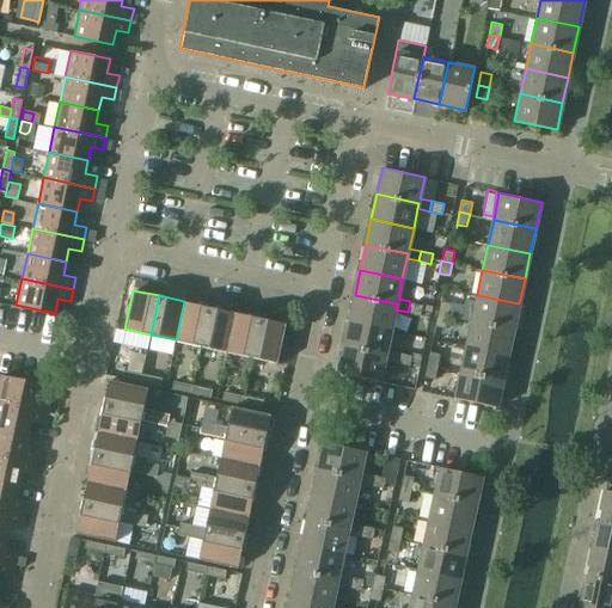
[(397,304),(355,295),(349,320),(391,329),(396,309),(397,304)]
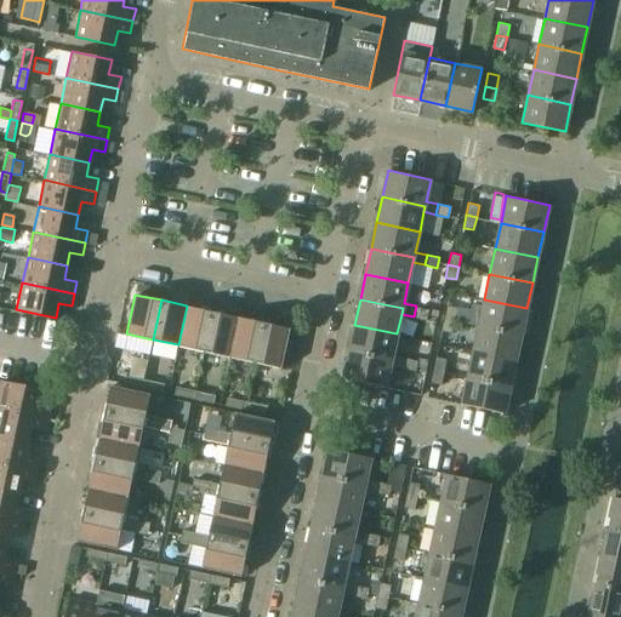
[(527,308),(484,300),(478,325),(522,333),(527,308)]
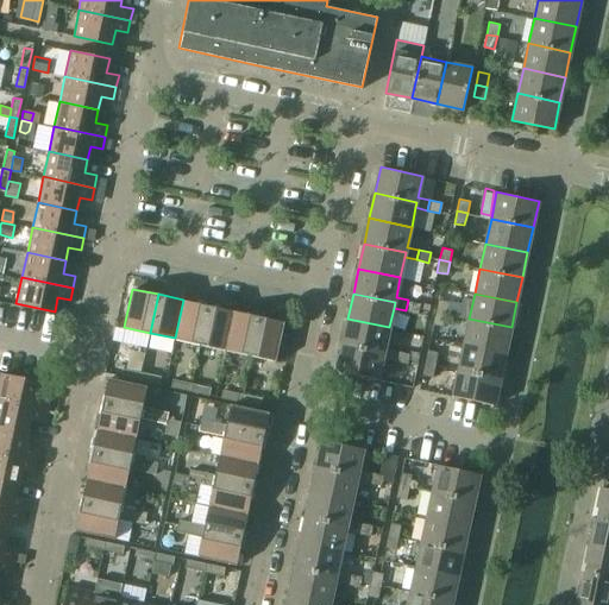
[(449,301),(438,298),(435,312),(446,314),(449,301)]
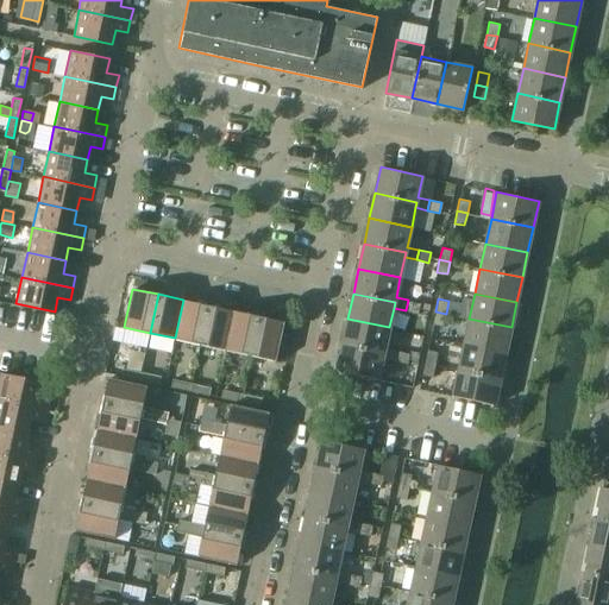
[(208,306),(183,300),(175,338),(200,344),(208,306)]
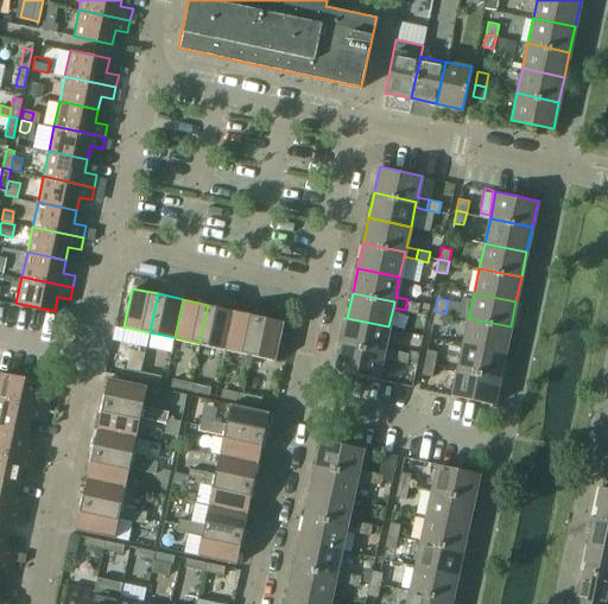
[(419,303),(407,299),(405,310),(417,312),(419,303)]
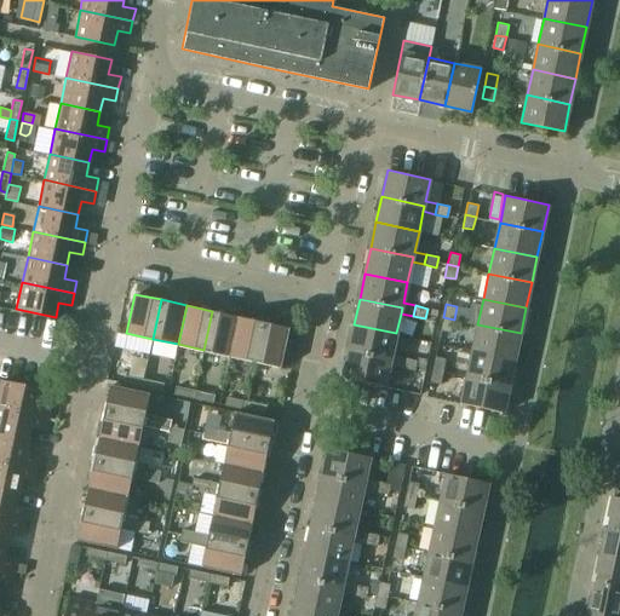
[(237,316),(212,311),(204,350),(229,355),(237,316)]
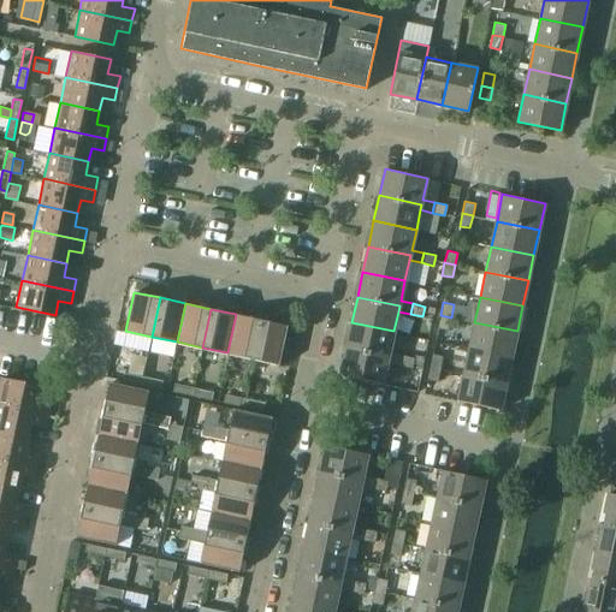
[(261,320),(236,314),(227,352),(253,358),(261,320)]
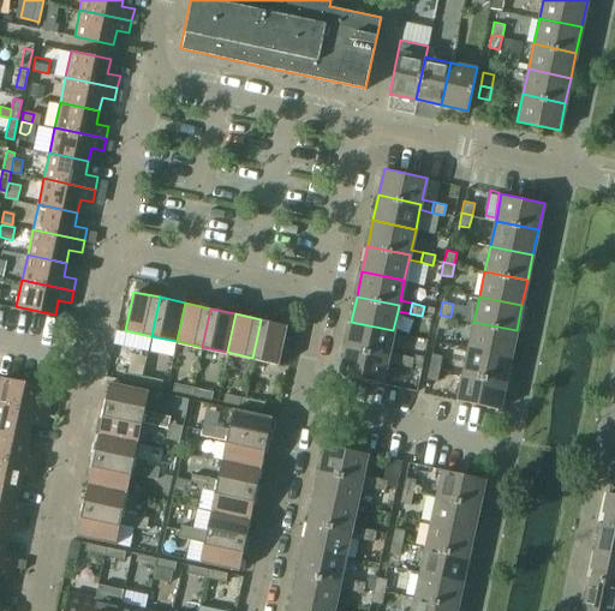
[(451,317),(440,315),(437,327),(447,329),(451,317)]
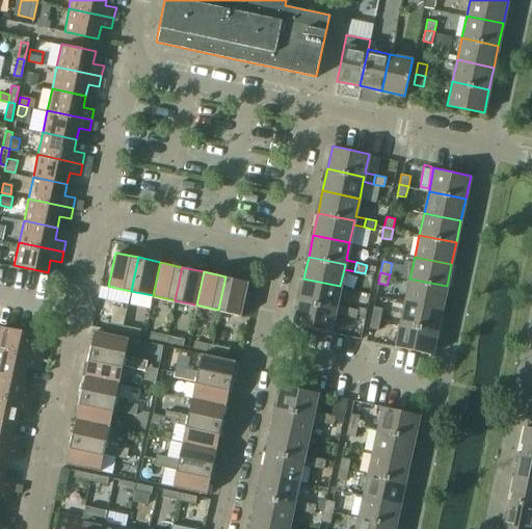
[(248,281),(225,276),(218,310),(241,315),(248,281)]
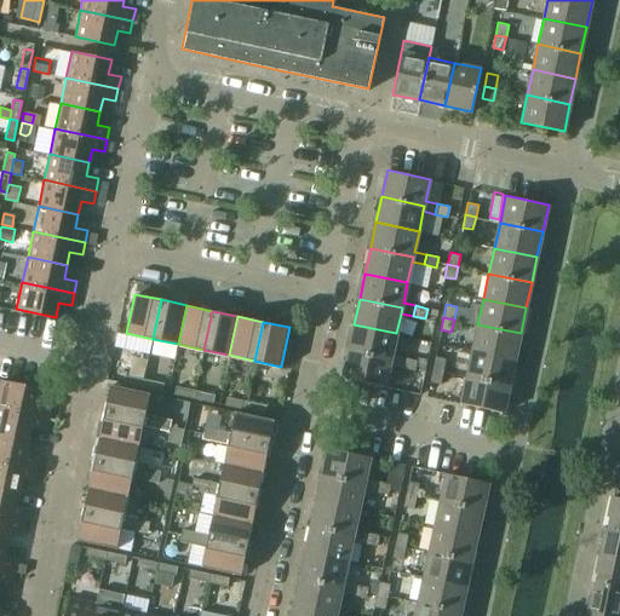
[(396,333),(354,324),(349,350),(391,360),(390,364),(402,367),(405,356),(392,353),(396,333)]
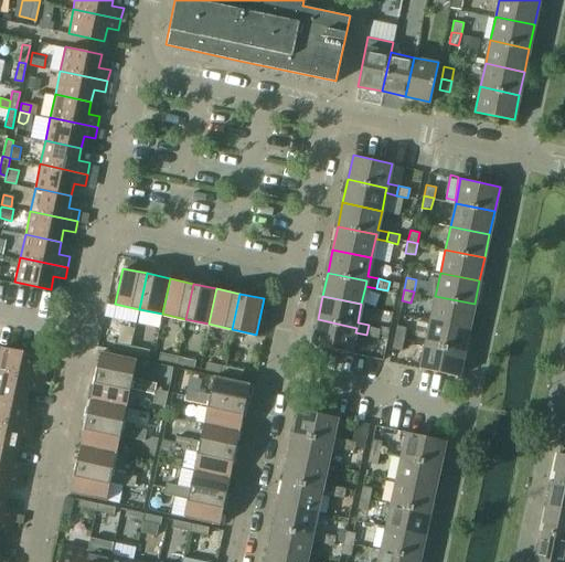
[(475,304),(435,296),(430,319),(469,328),(475,304)]
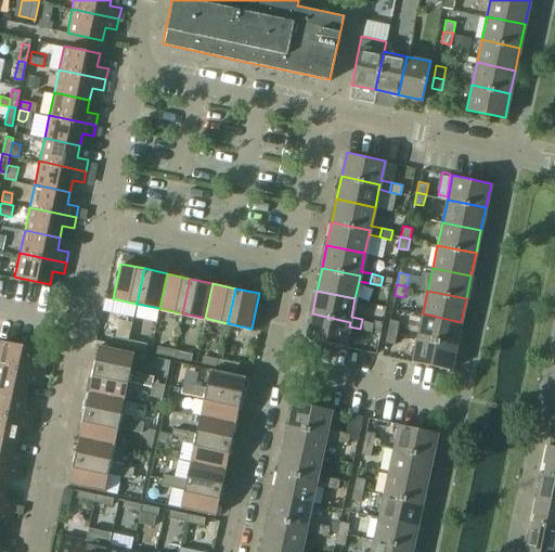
[(350,322),(312,313),(307,337),(345,346),(349,326),(350,322)]
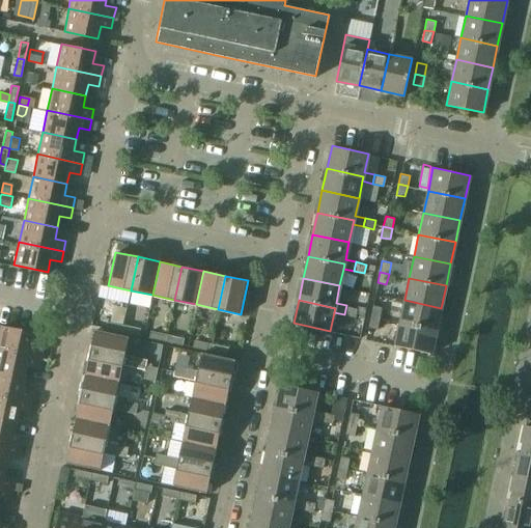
[(441,308),(404,300),(399,322),(437,330),(441,308)]
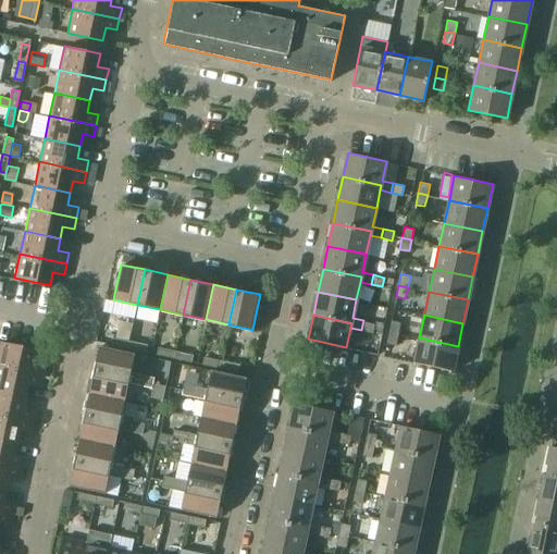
[(400,321),(391,319),(388,331),(398,333),(400,321)]
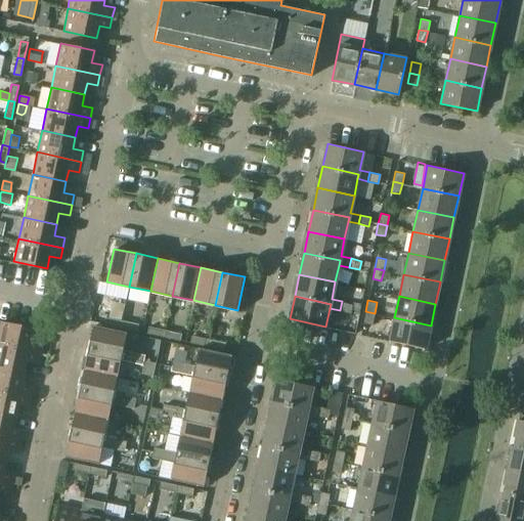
[(352,304),(342,301),(340,310),(350,312),(352,304)]
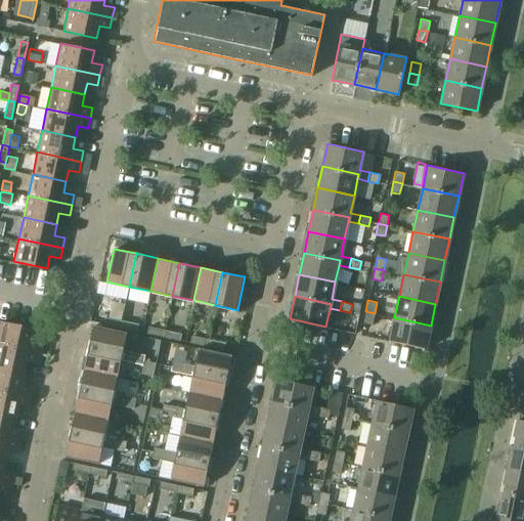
[(375,313),(365,311),(363,321),(373,323),(375,313)]
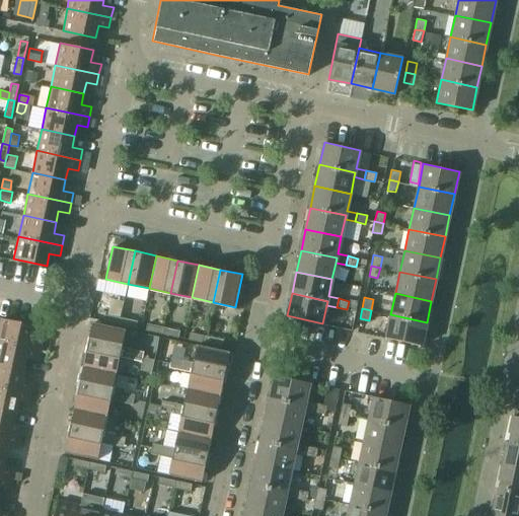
[(121,316),(103,313),(102,320),(119,323),(121,316)]
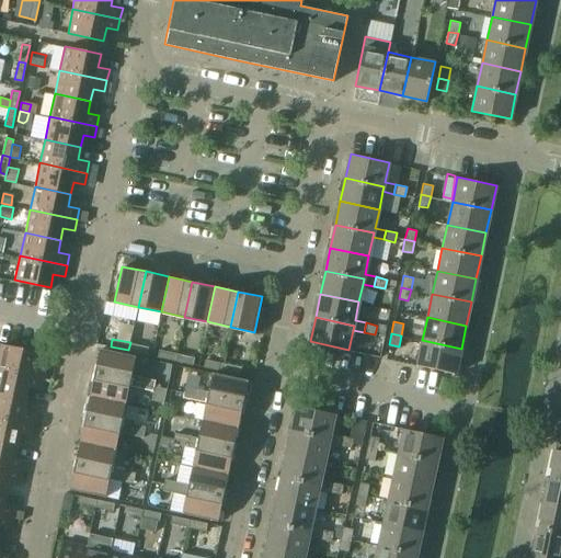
[(461,349),(422,340),(418,364),(456,373),(461,349)]
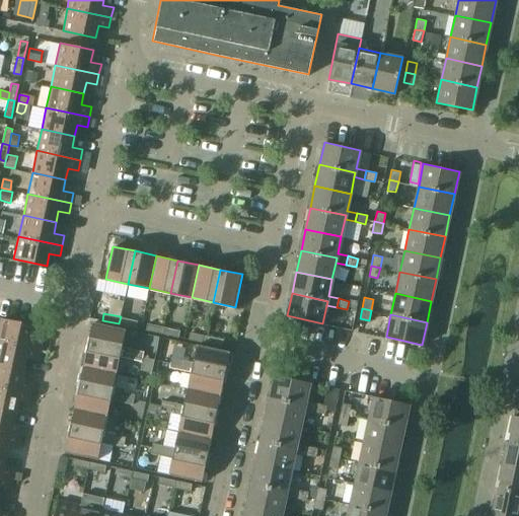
[(137,320),(121,316),(119,323),(135,327),(137,320)]
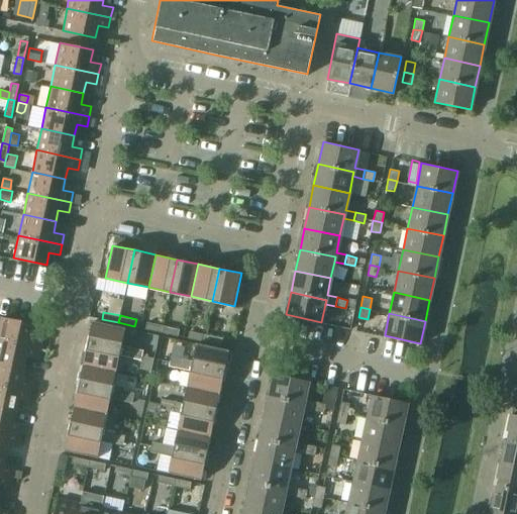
[(33,323),(1,316),(0,319),(0,338),(39,347),(41,337),(31,335),(33,323)]
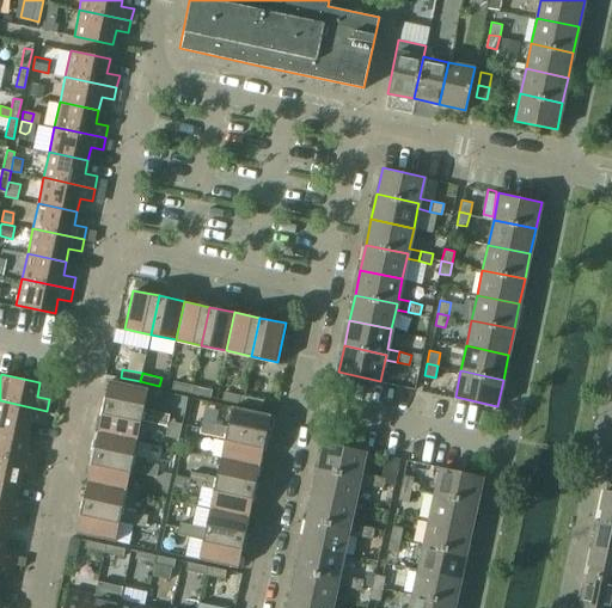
[(109,379),(104,405),(142,413),(144,407),(148,387),(109,379)]
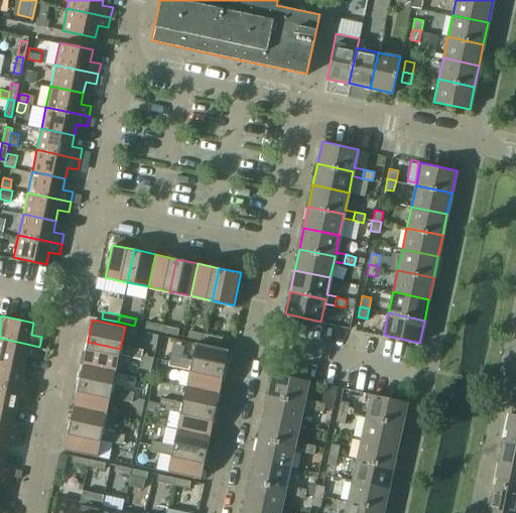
[(162,324),(147,321),(145,328),(160,331),(162,324)]
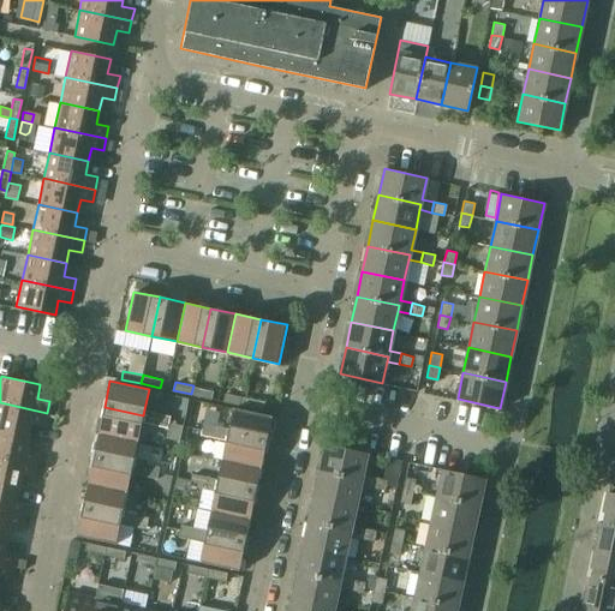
[(213,390),(193,385),(191,394),(212,399),(213,390)]
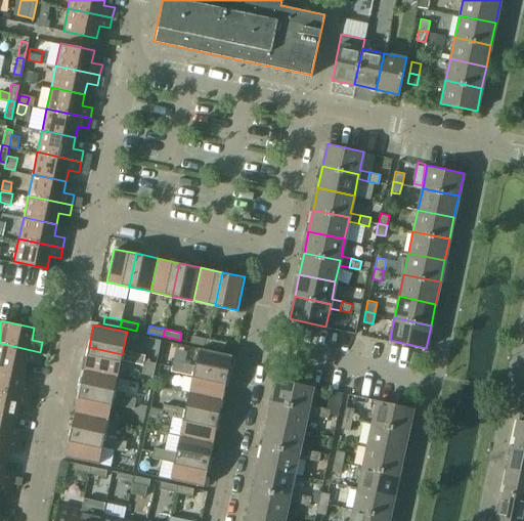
[(208,338),(191,335),(190,342),(207,345),(208,338)]
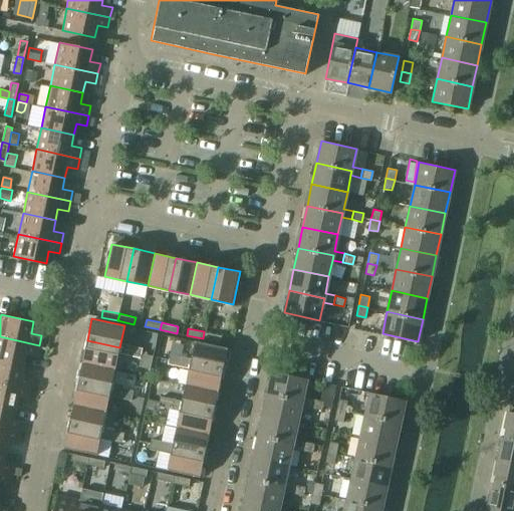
[(221,335),(204,331),(203,338),(219,342),(221,335)]
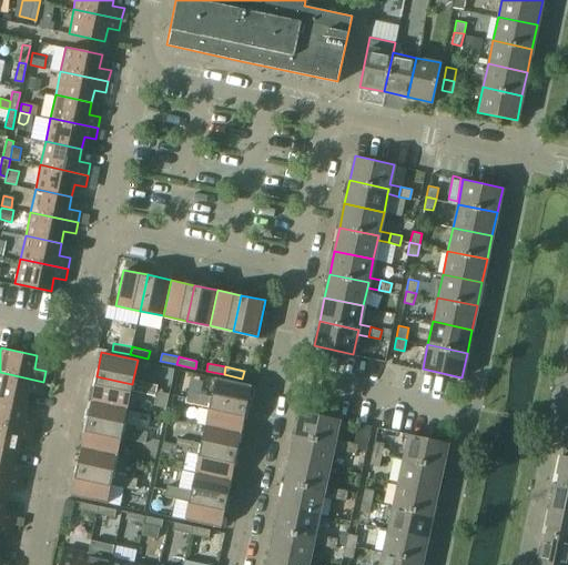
[(43,382),(0,372),(0,397),(27,403),(30,391),(41,393),(43,382)]
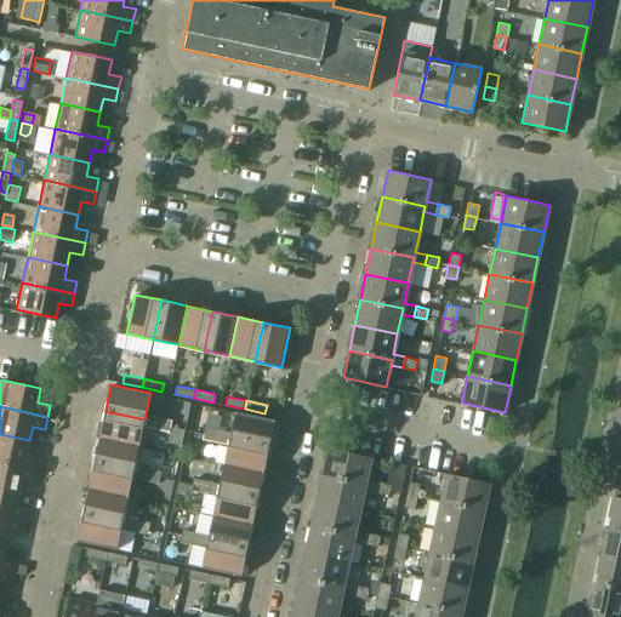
[(106,411),(100,436),(138,445),(143,426),(157,428),(159,416),(146,413),(144,420),(106,411)]
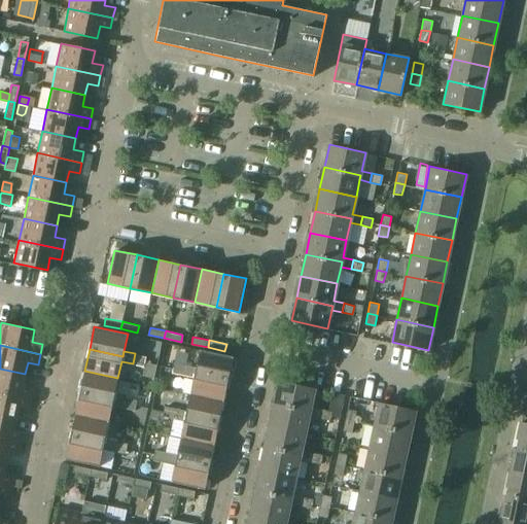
[(233,356),(200,349),(196,367),(184,364),(182,375),(194,377),(195,372),(227,379),(233,356)]
